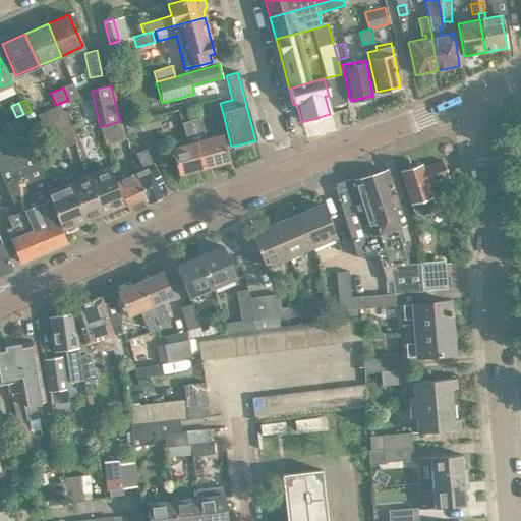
[(187,108),(191,121),(204,169),(229,162),(222,136),(206,140),(199,119),(203,118),(199,105),(187,108)]
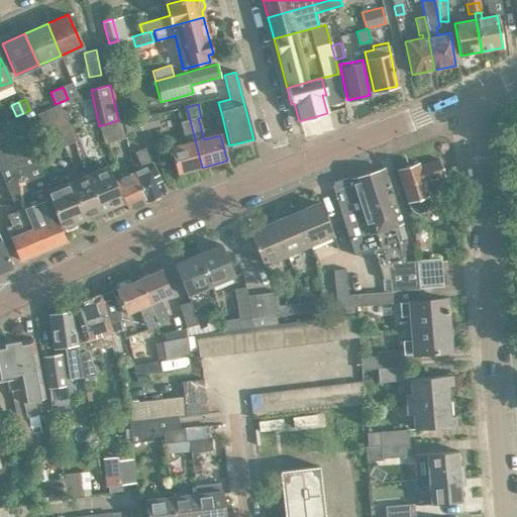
[(46,111),(62,148),(74,143),(58,106),(46,111)]
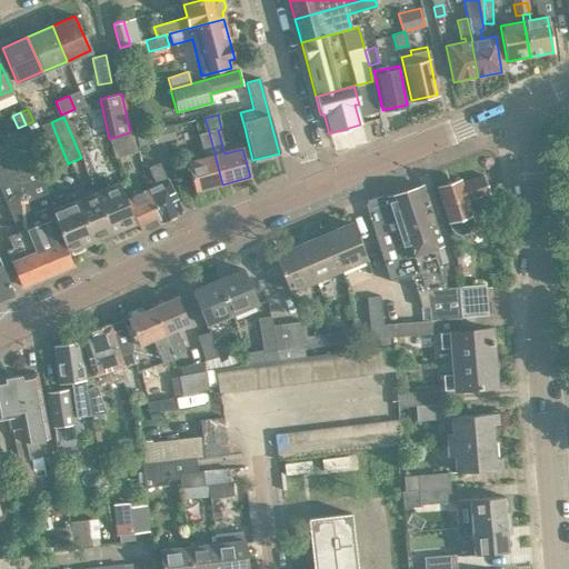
[(203,117),(195,120),(198,135),(208,132),(203,117)]
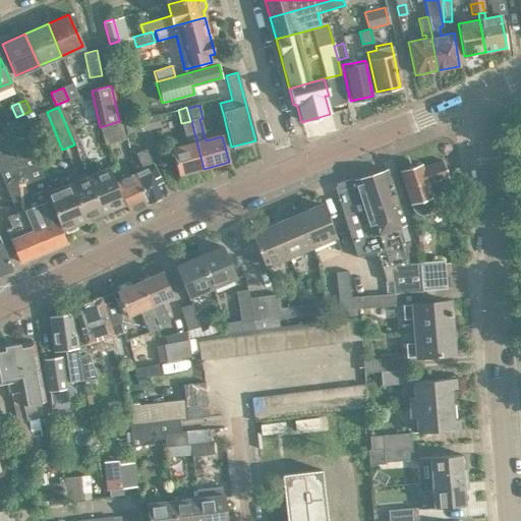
[(62,150),(47,112),(36,116),(52,155),(62,150)]
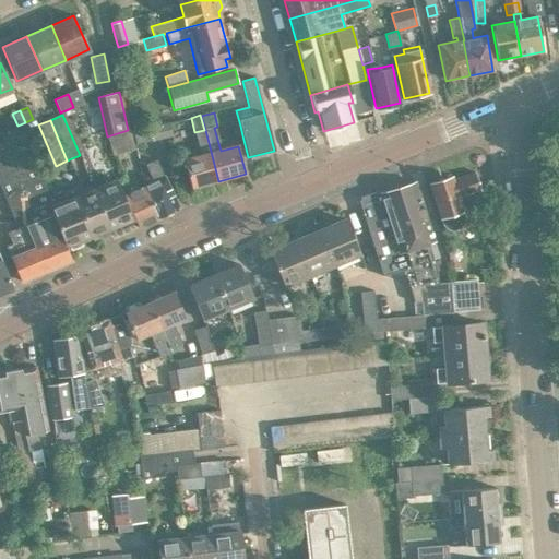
[(169,122),(149,128),(152,140),(152,141),(173,135),(169,122)]
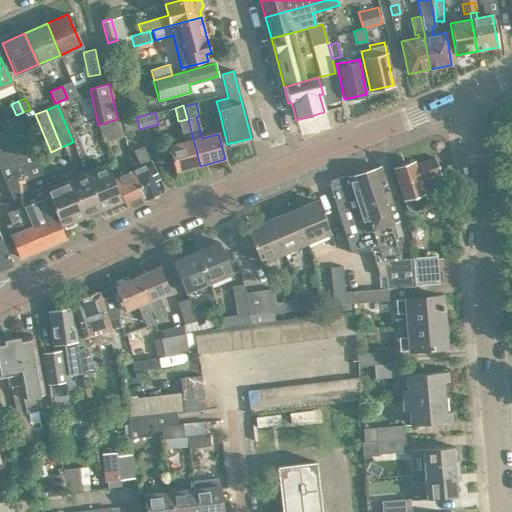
[(220,115),(214,117),(216,125),(222,124),(220,115)]
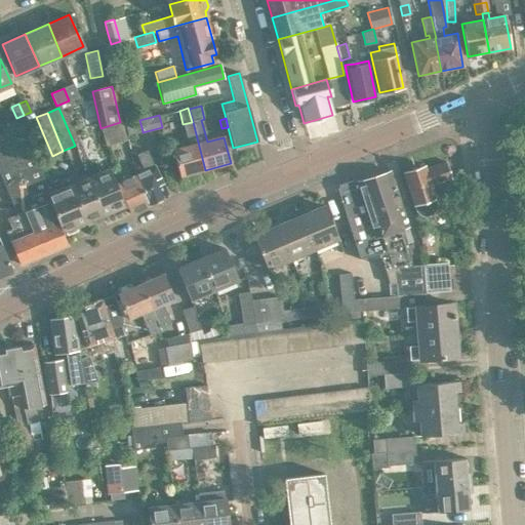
[(179,177),(205,170),(193,122),(183,125),(188,147),(172,151),(179,177)]
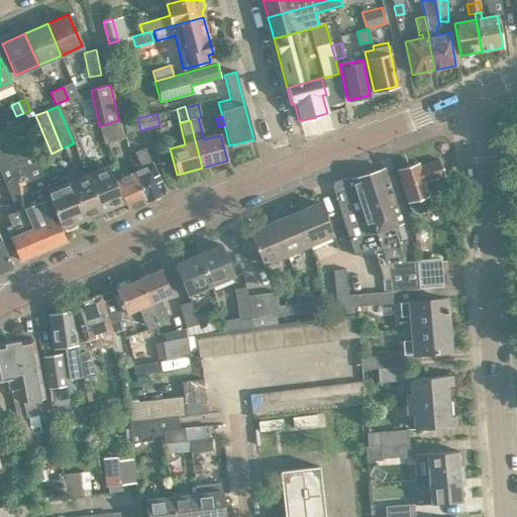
[(120,138),(115,122),(100,126),(104,143),(120,138)]
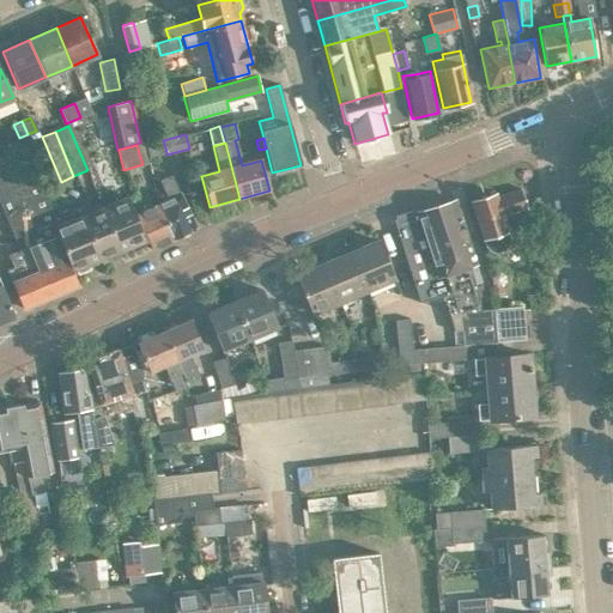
[(0,182),(0,199),(26,265),(7,273),(22,308),(77,285),(72,273),(54,229),(52,224),(56,222),(34,169),(0,182)]
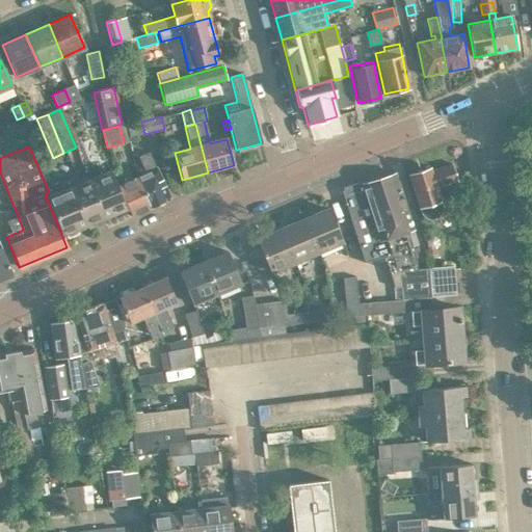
[(137,178),(151,209),(169,200),(148,153),(137,158),(145,175),(137,178)]
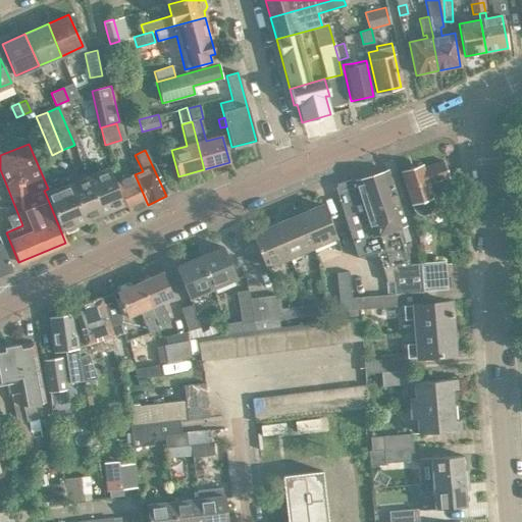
[(433,202),(431,197),(426,179),(448,172),(442,160),(422,167),(421,164),(402,170),(412,203),(414,209),(415,211),(417,213),(421,214),(426,213),(430,212),(432,210),(434,206),(433,202)]
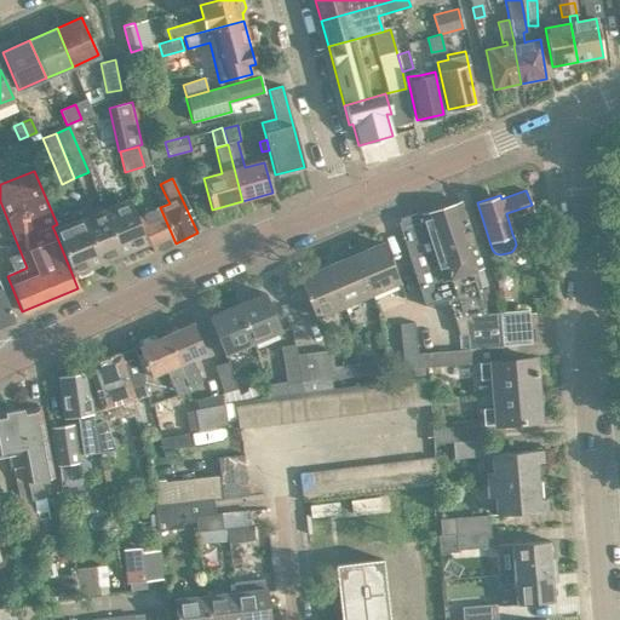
[(119,256),(145,245),(127,201),(99,212),(119,256)]
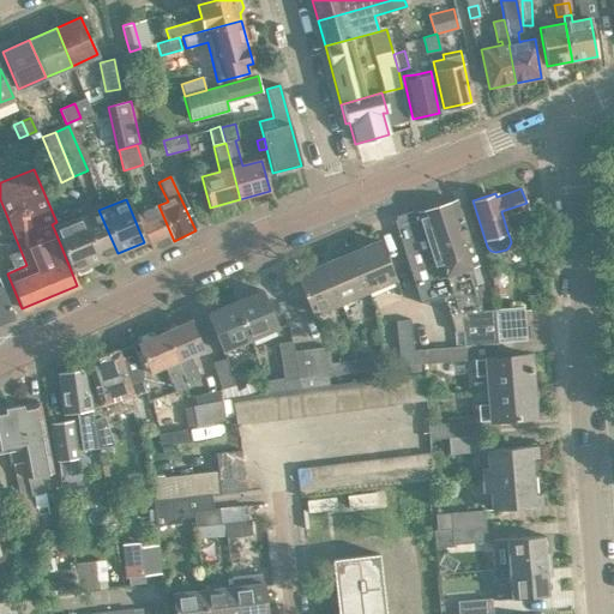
[(395,220),(421,304),(444,296),(455,331),(453,331),(455,347),(465,345),(469,345),(500,342),(497,309),(481,311),(480,298),(469,268),(477,265),(456,199),(395,220)]
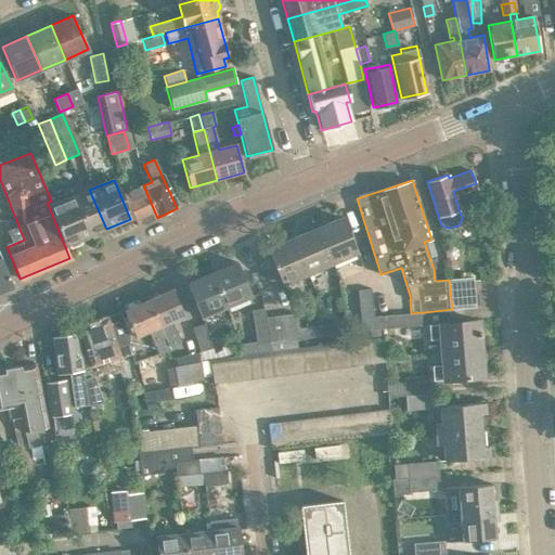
[(124,195),(139,227),(157,218),(143,185),(124,195)]
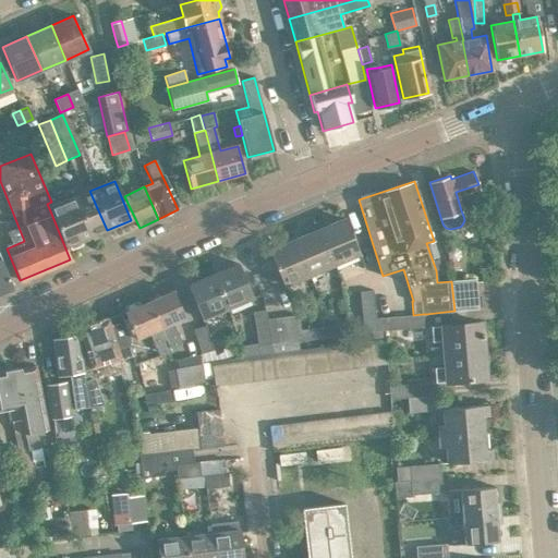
[(89,191),(74,197),(92,237),(107,230),(89,191)]
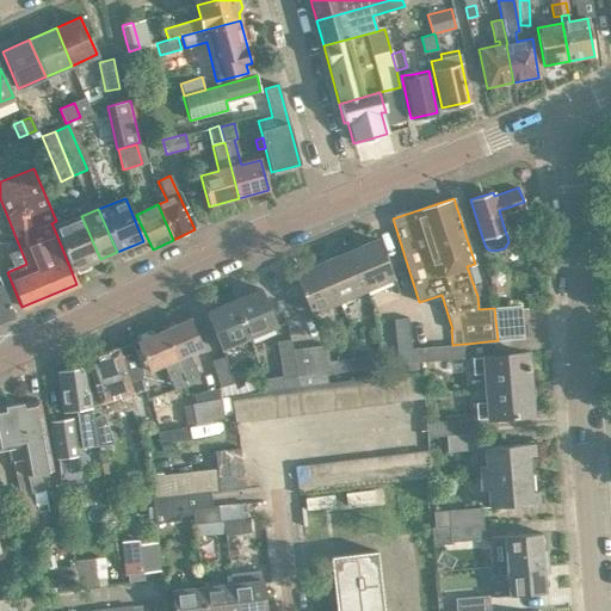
[(54,228),(72,272),(100,260),(100,259),(81,216),(54,228)]
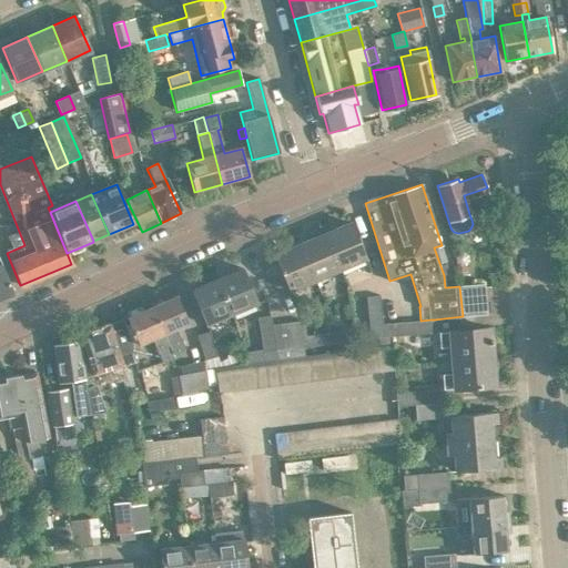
[(325,232),(341,269),(365,257),(350,222),(325,232)]
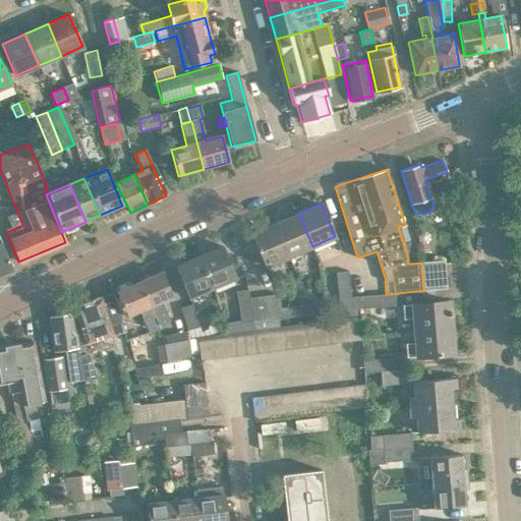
[(289,255),(312,246),(298,213),(275,223),(289,255)]
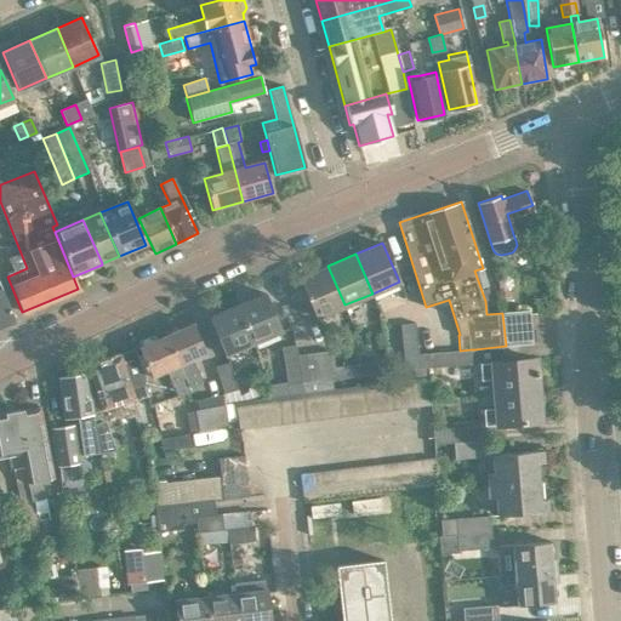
[(345,305),(328,266),(301,277),(318,317),(345,305)]
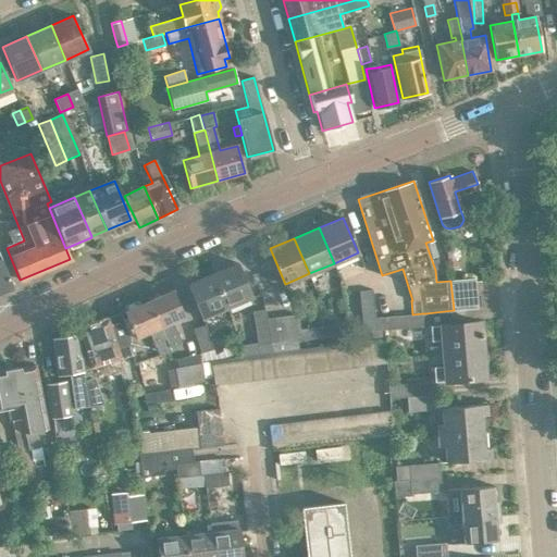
[(456,259),(459,255),(458,250),(455,247),(449,247),(446,251),(447,257),(448,268),(457,267),(456,259)]
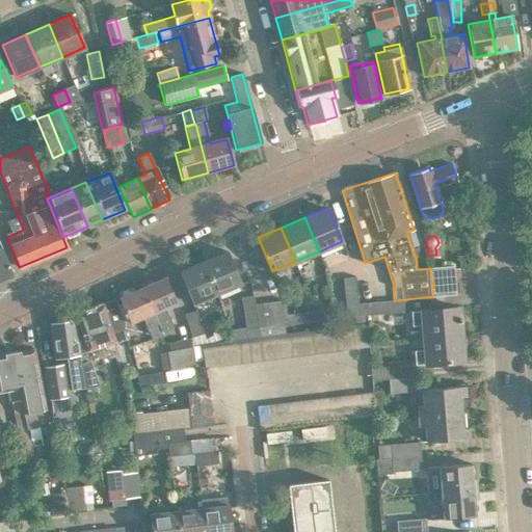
[(0,278),(12,273),(0,245),(0,278)]
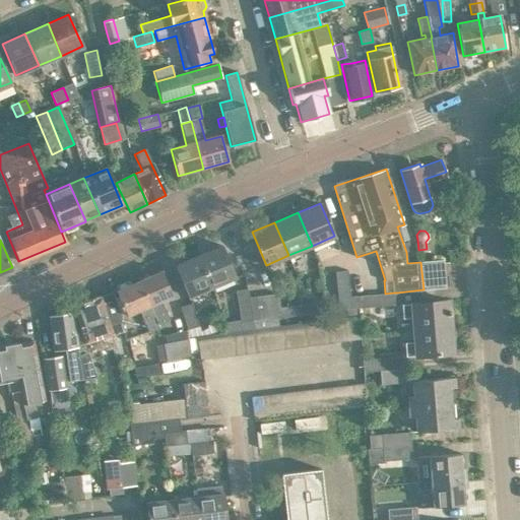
[(223,245),(199,255),(212,287),(237,277),(223,245)]
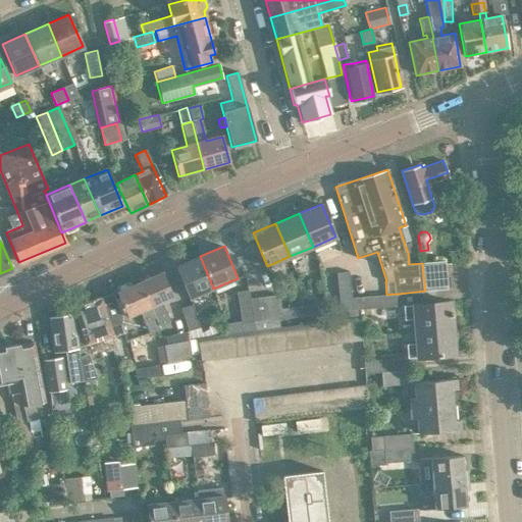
[(213,289),(200,256),(176,266),(190,298),(213,289)]
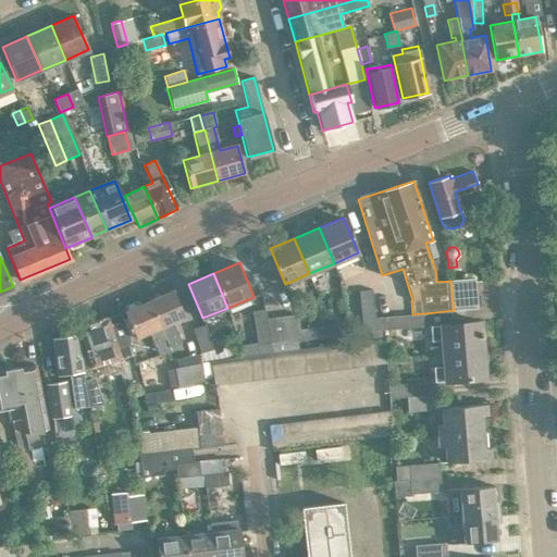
[(450,281),(454,310),(478,308),(474,277),(450,281)]
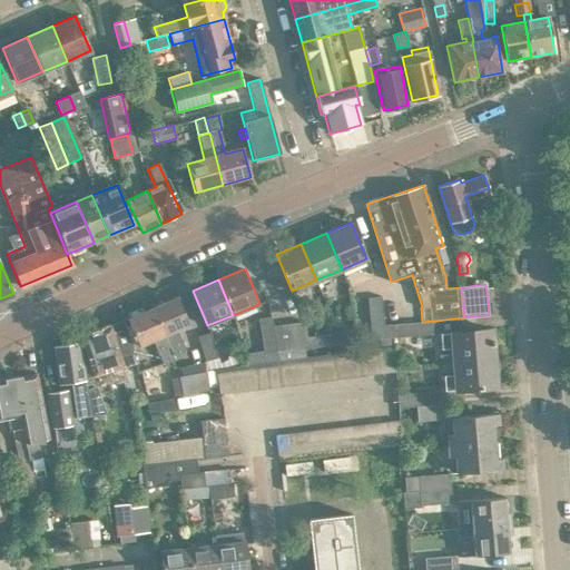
[(381,295),(367,297),(372,340),(385,337),(381,295)]
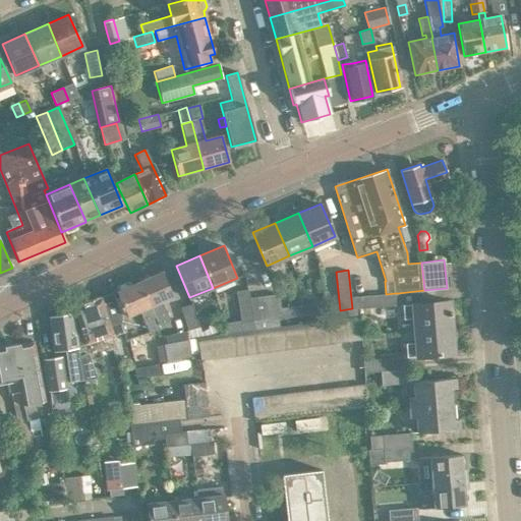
[(163,271),(140,280),(139,281),(160,324),(170,320),(161,300),(173,295),(163,271)]
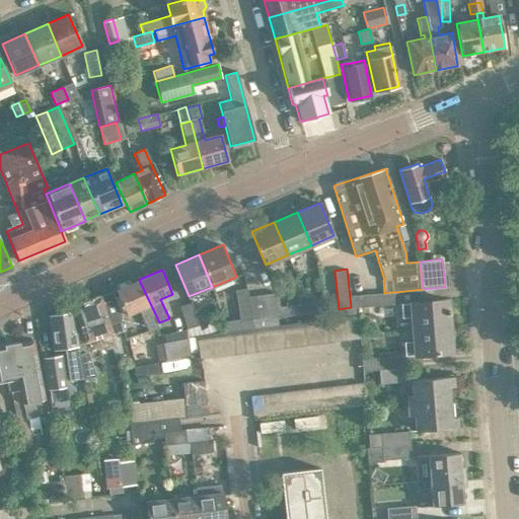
[(149,330),(159,326),(157,323),(159,322),(139,280),(118,289),(128,313),(138,309),(143,319),(144,319),(149,330)]
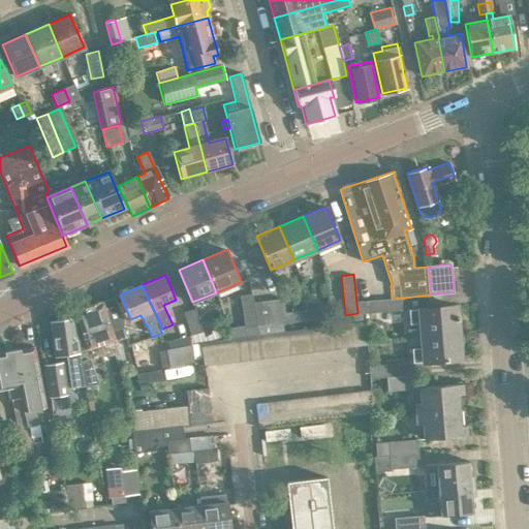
[(245,328),(256,325),(251,294),(240,297),(245,328)]
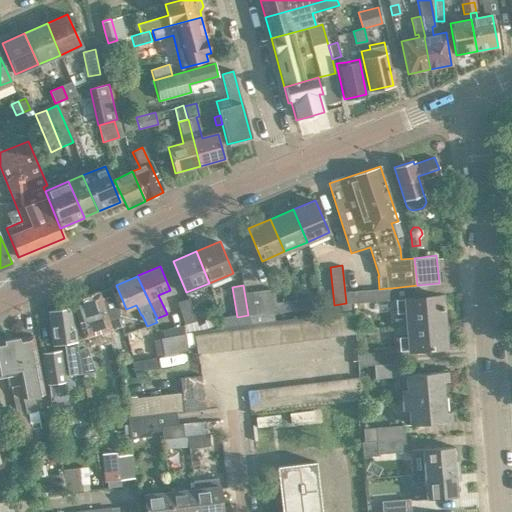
[(94,334),(111,328),(121,324),(118,308),(111,288),(99,292),(99,291),(73,300),(85,337),(94,334)]
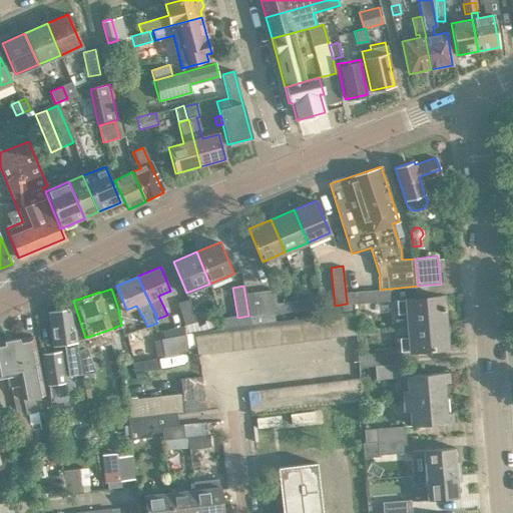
[(354,311),(354,315),(364,314),(363,304),(393,301),(392,289),(389,289),(380,290),(352,292),(354,311)]
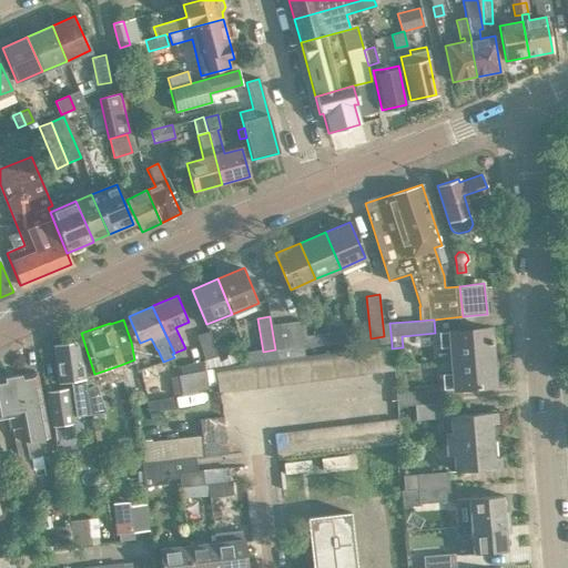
[(323,344),(322,334),(305,335),(304,321),(291,322),(294,347),(323,344)]
